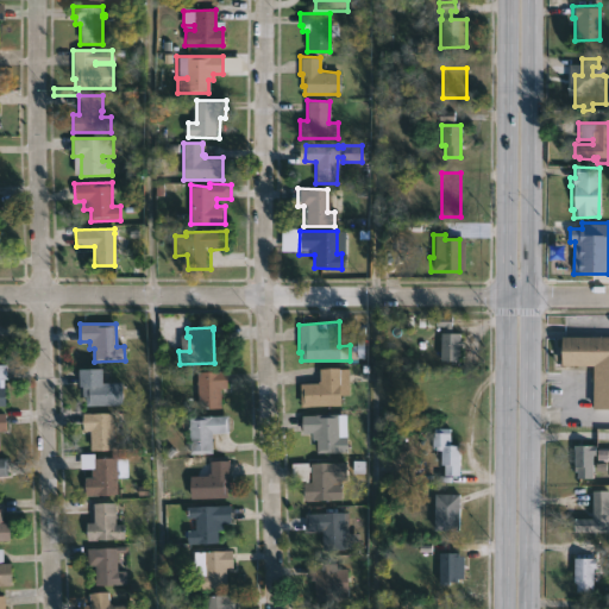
[(459,333),(459,340),(462,340),(462,345),(459,345),(459,360),(440,360),(440,333),(459,333)]
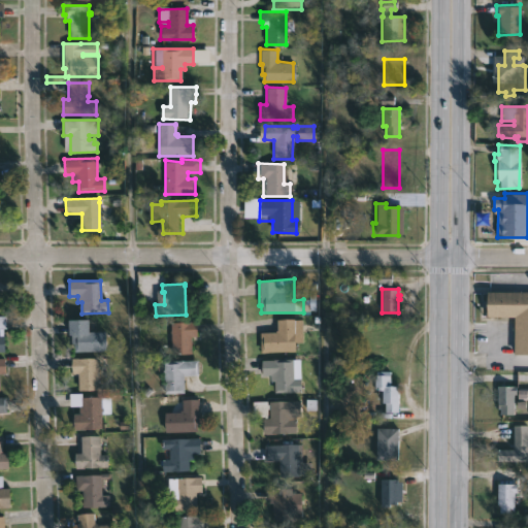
[(527,291),(527,352),(510,352),(512,317),(484,316),(484,291),(527,291)]
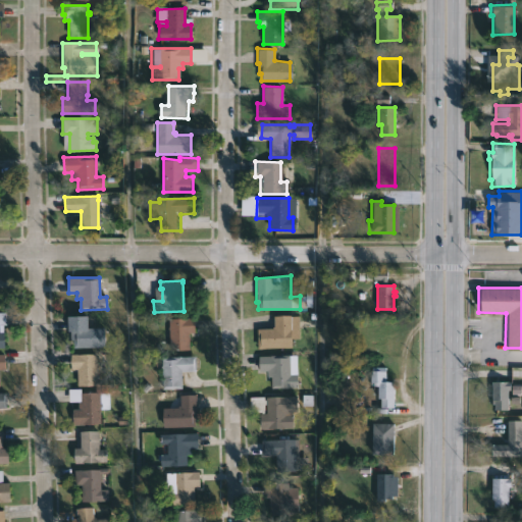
[(87,316),(87,328),(104,328),(104,347),(72,348),(72,340),(70,340),(70,331),(66,331),(66,317),(87,316)]
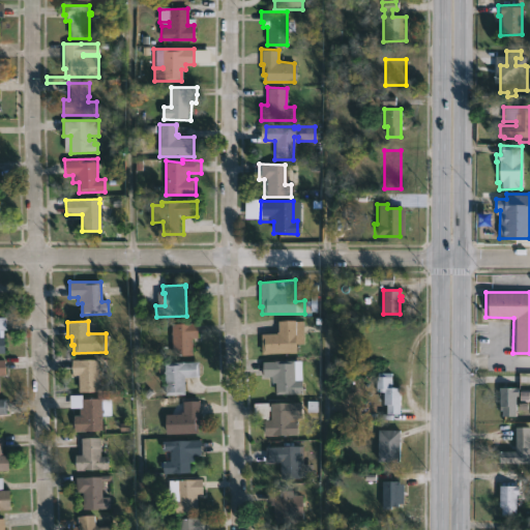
[(292,352),(259,352),(259,334),(275,334),(275,322),(301,321),(301,344),(292,344),(292,352)]
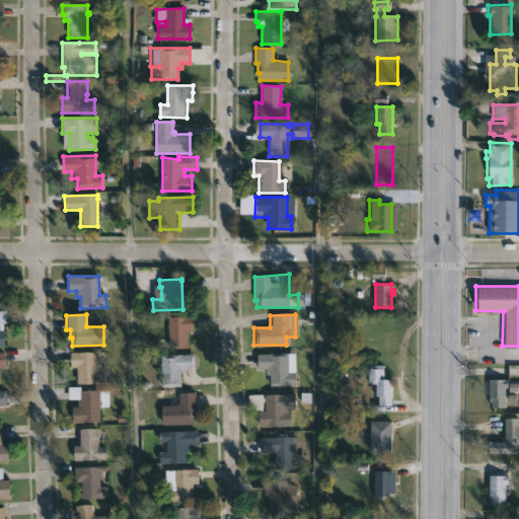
[(195,324),(195,331),(187,331),(188,349),(168,349),(167,317),(195,317),(195,324)]
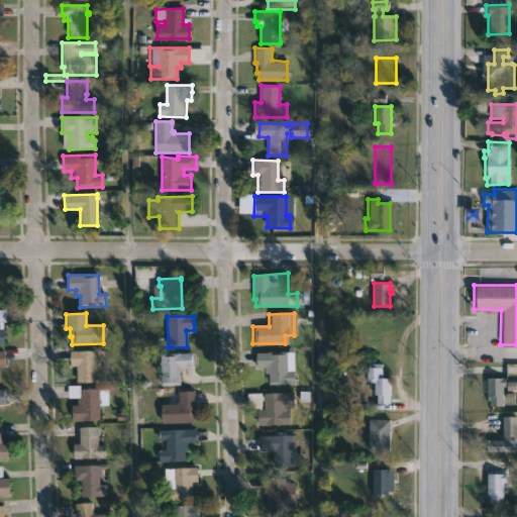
[(98,351),(99,383),(80,383),(80,366),(73,366),(73,351),(98,351)]
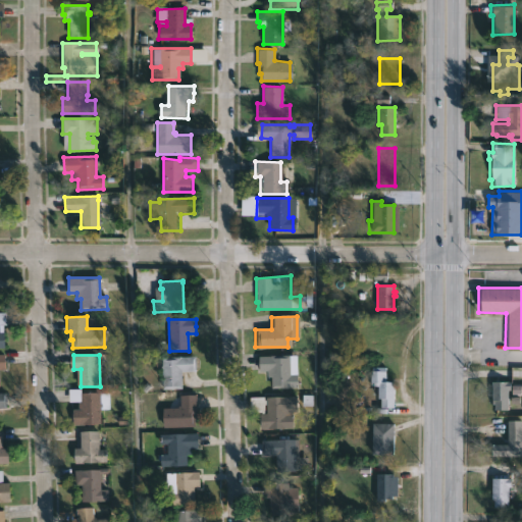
[(290,355),(296,355),(297,386),(271,387),(271,377),(267,377),(267,371),(259,371),(259,357),(290,355)]
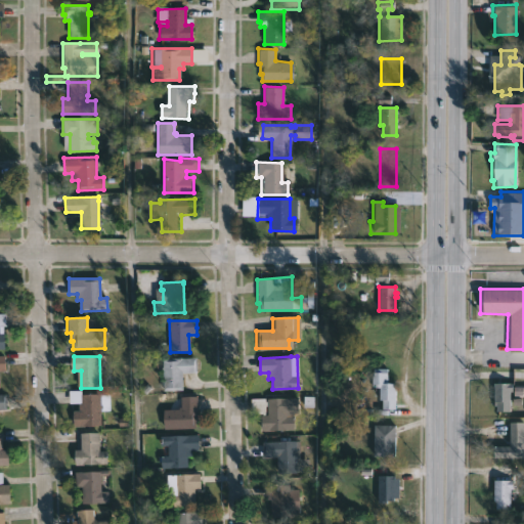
[(197,357),(197,374),(181,374),(182,392),(163,392),(162,358),(197,357)]
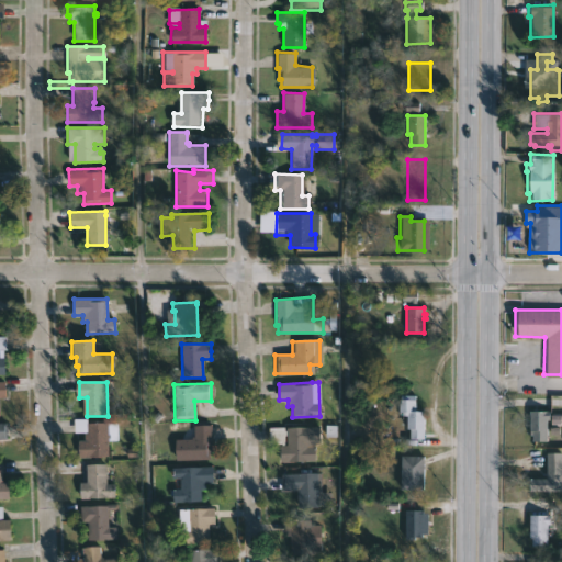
[(414,396),(414,411),(424,412),(423,439),(409,439),(409,429),(406,429),(406,416),(402,416),(402,413),(398,412),(400,395),(414,396)]
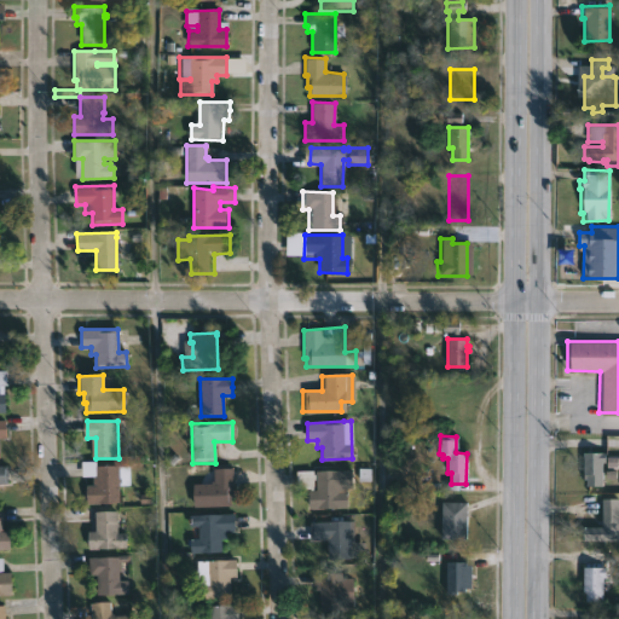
[(602,463),(602,487),(586,487),(586,479),(583,479),(583,453),(605,453),(605,463),(602,463)]
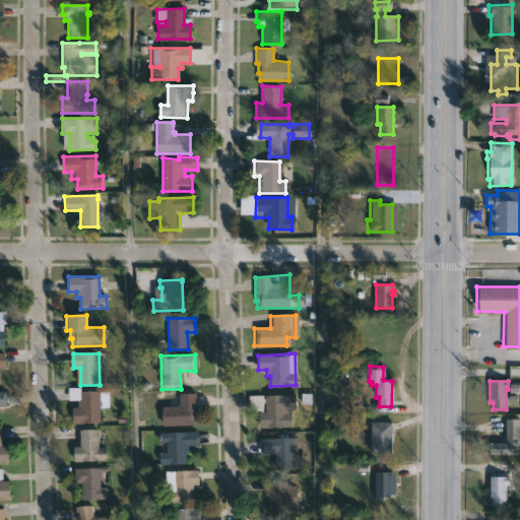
[(80,388),(80,392),(108,392),(109,407),(99,407),(99,424),(72,424),(72,407),(77,407),(77,400),(68,400),(68,388),(80,388)]
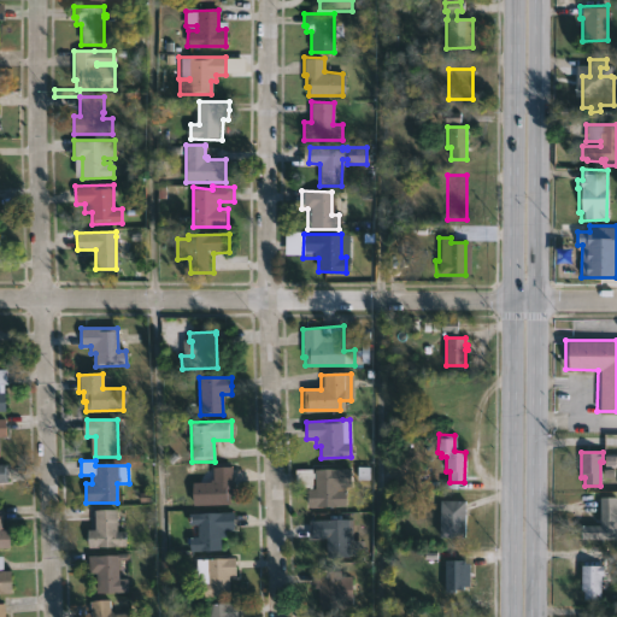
[(227,503),(194,504),(193,483),(212,482),(212,468),(229,466),(230,493),(227,493),(227,503)]
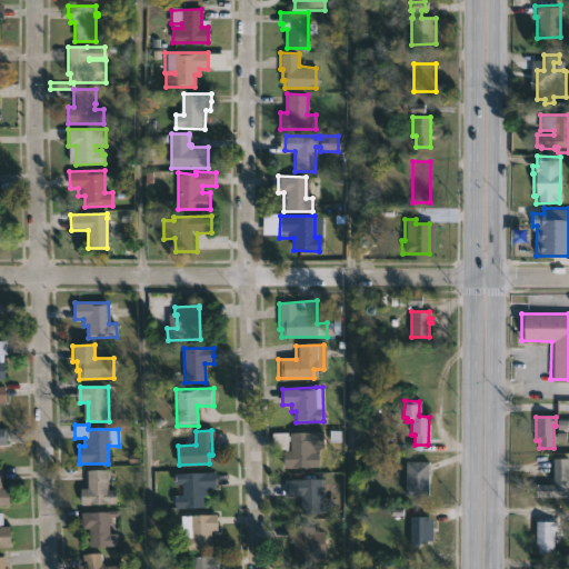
[(310,436),(310,452),(319,452),(319,468),(283,468),(282,451),(290,451),(290,433),(310,432),(310,436)]
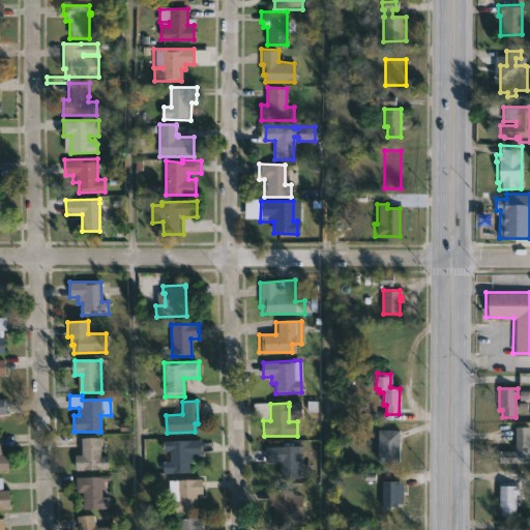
[(529,463),(503,463),(499,463),(499,451),(516,451),(516,427),(529,427),(529,463)]
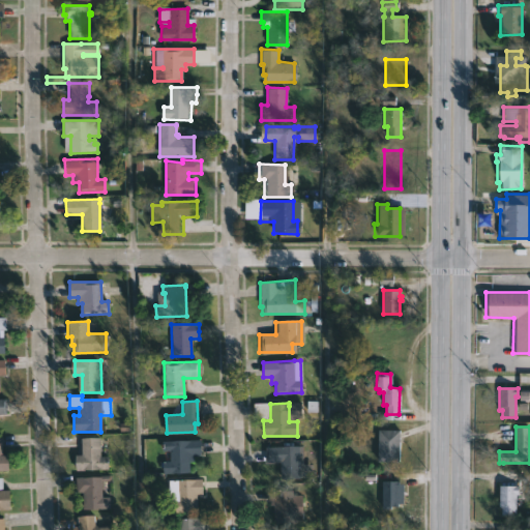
[(396,462),(375,462),(376,430),(398,430),(396,462)]
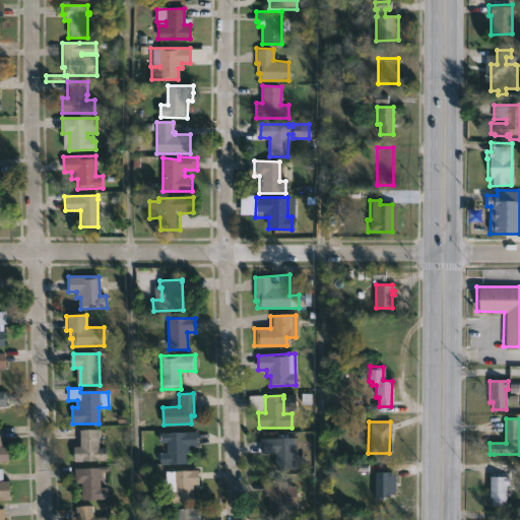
[(101,429),(101,447),(110,447),(110,460),(77,461),(76,445),(82,445),(82,429),(101,429)]
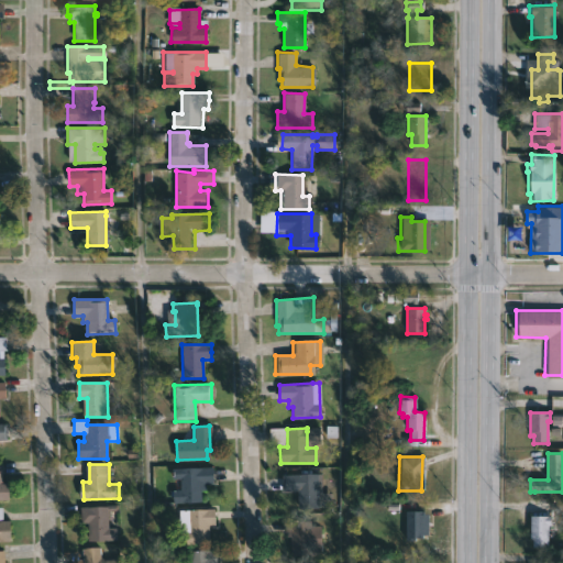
[(0,467),(0,501),(10,501),(10,485),(3,485),(3,467),(0,467)]
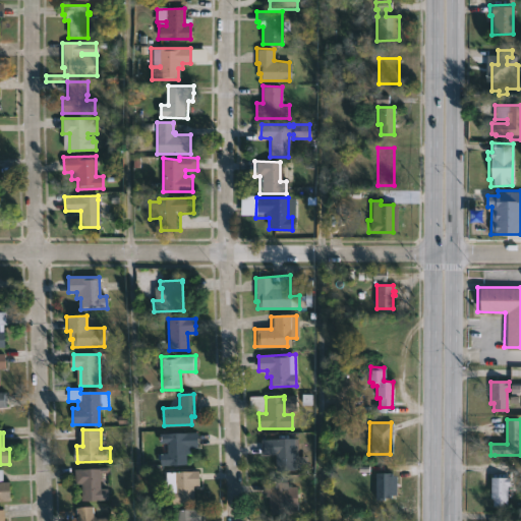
[(196,444),(196,446),(190,447),(190,452),(185,452),(186,463),(160,464),(160,453),(166,452),(166,443),(159,443),(159,433),(196,432),(196,444)]
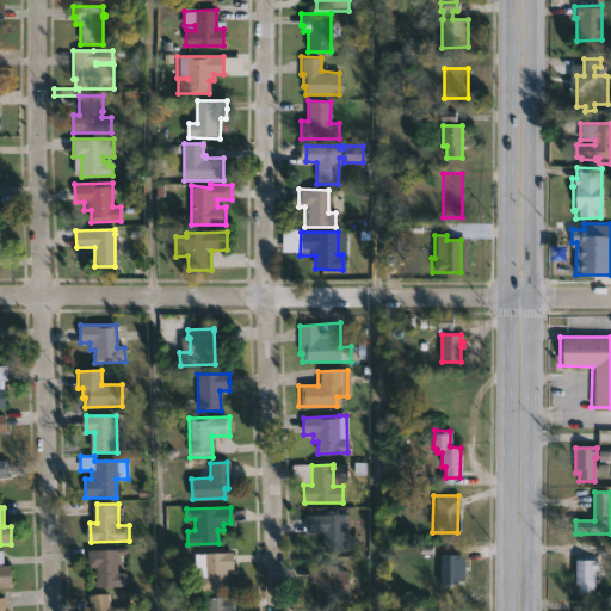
[(344,530),(345,550),(322,551),(322,531),(306,532),(304,514),(344,513),(344,530)]
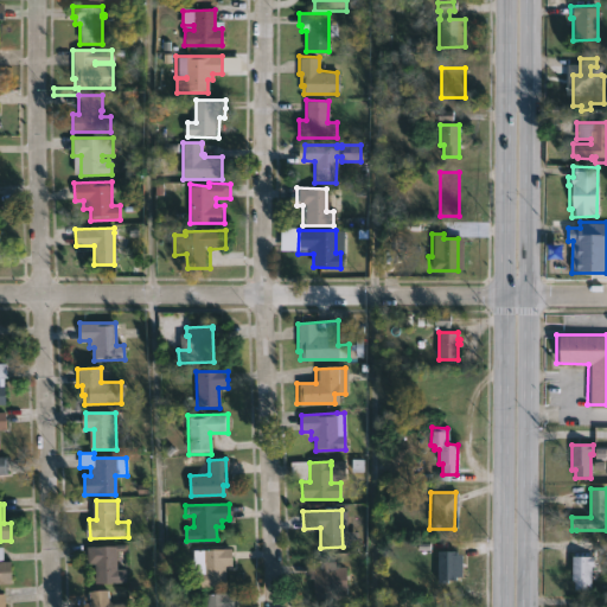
[(115,544),(115,551),(117,551),(116,568),(125,568),(125,581),(121,581),(121,583),(95,585),(93,563),(85,563),(85,545),(115,544)]
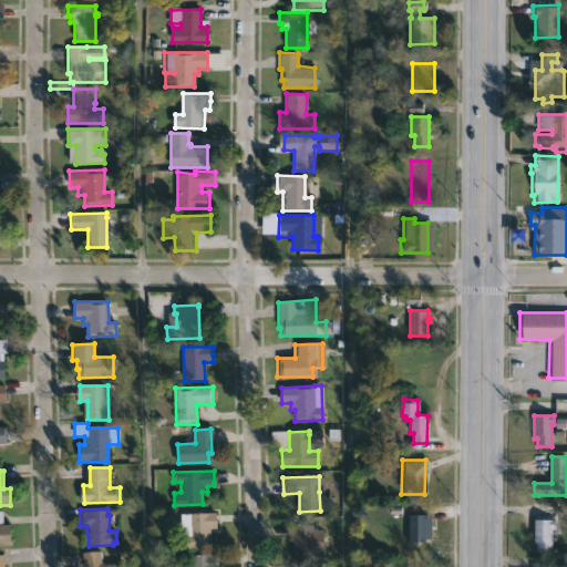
[(216,519),(216,527),(209,527),(210,546),(181,547),(179,512),(215,511),(216,519)]
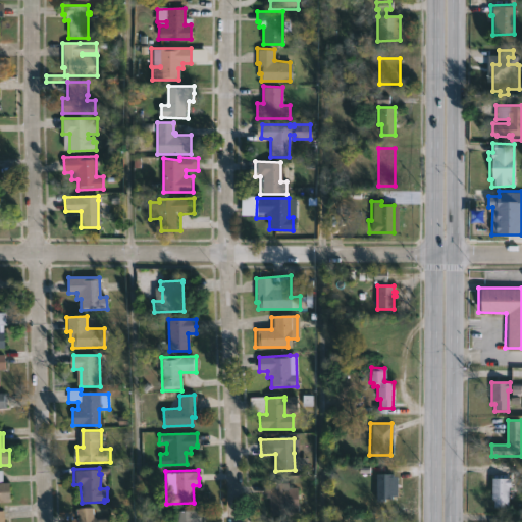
[(2,481),(2,482),(8,482),(9,502),(0,502),(0,471),(2,471),(2,481)]
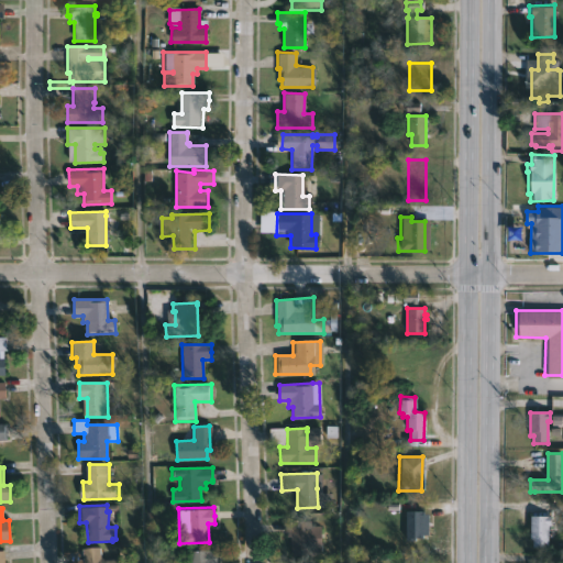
[(423,510),(423,512),(429,512),(428,533),(423,533),(423,538),(416,537),(416,539),(406,539),(406,509),(423,510)]
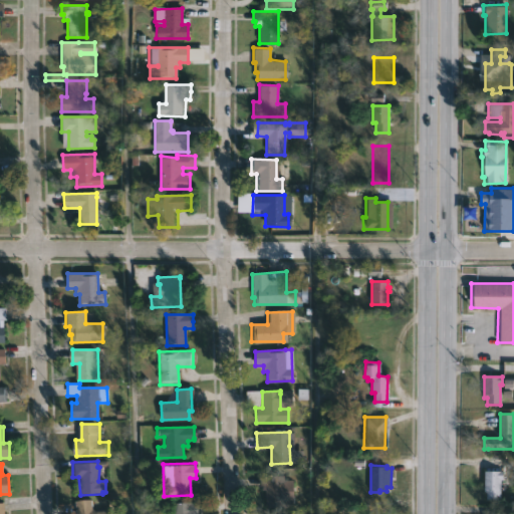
[(489,470),(501,471),(500,481),(497,481),(496,498),(483,497),(484,491),(481,490),(482,470),(484,470),(484,467),(490,467),(489,470)]
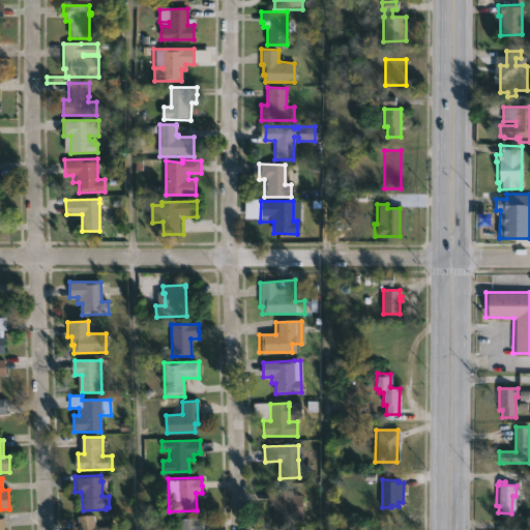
[(289,490),(290,495),(299,495),(299,523),(275,523),(275,505),(267,505),(267,501),(264,501),(264,490),(289,490)]
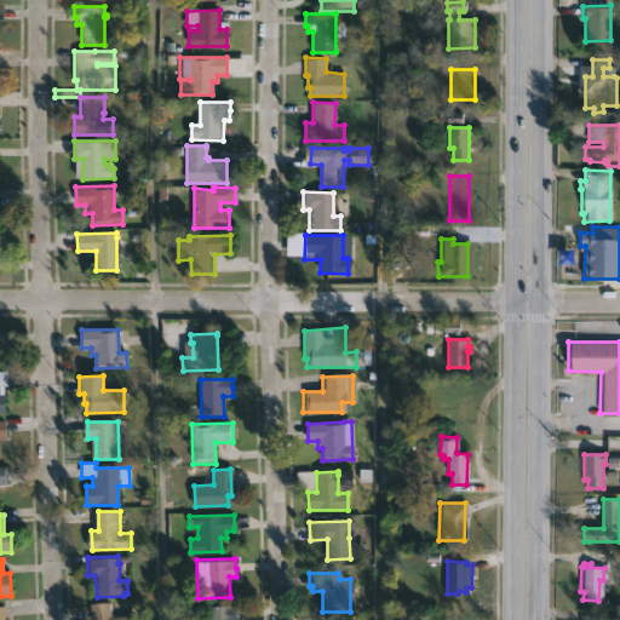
[(113,602),(114,614),(118,614),(118,616),(137,614),(137,619),(96,619),(96,603),(113,602)]
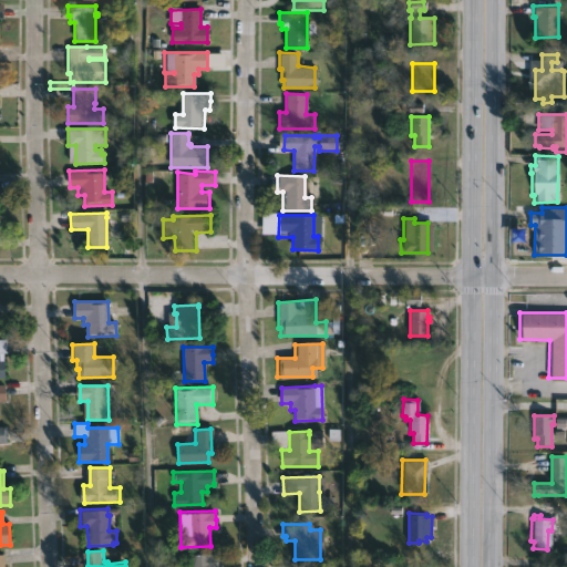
[(215,566),(188,566),(188,555),(215,554),(215,566)]
